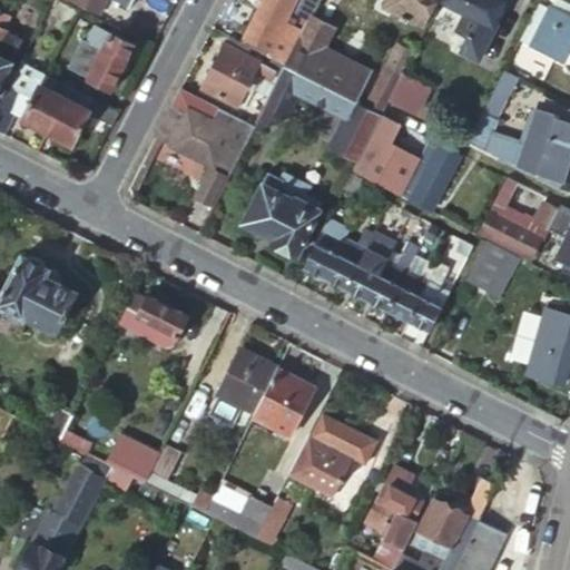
[(130,7),(133,0),(74,0),(101,13),(107,2),(108,0),(115,0),(117,1),(130,7)]
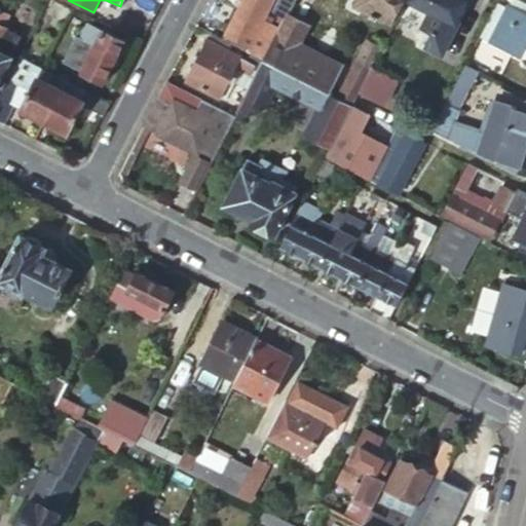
[(240,0),(224,36),(250,48),(271,0),(240,0)]
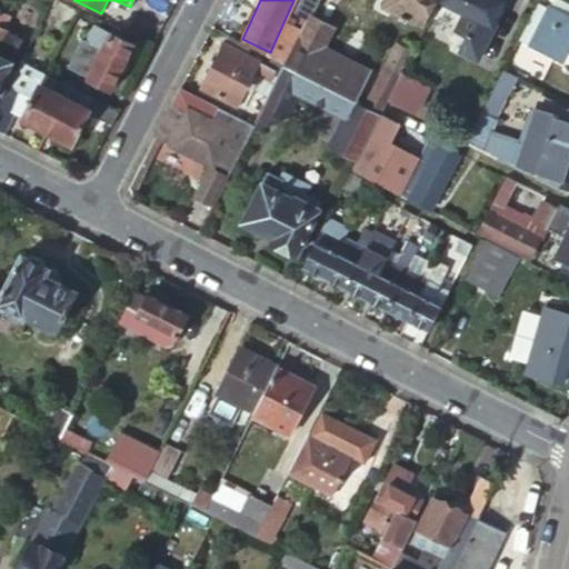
[(303,0),(305,0),(275,59),(285,63),(309,15),(316,0),(303,0)]
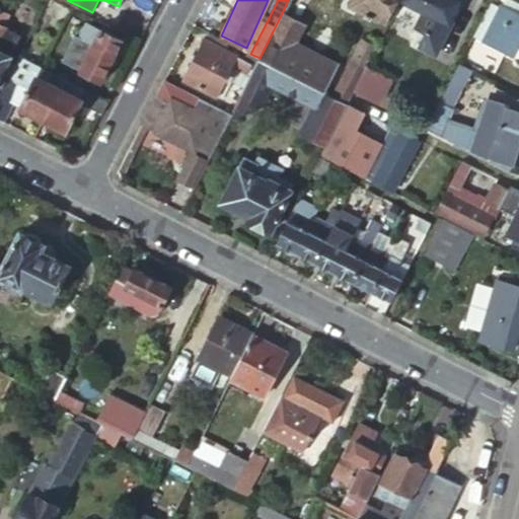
[(400,0),(399,0),(353,0),(350,7),(356,10),(356,11),(361,14),(361,15),(369,19),(370,18),(381,24),(388,12),(393,14),(400,0)]
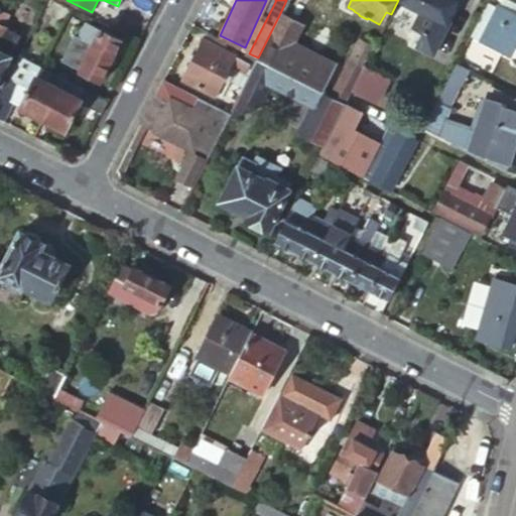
[(397,0),(398,0),(421,12),(413,27),(423,32),(416,46),(432,54),(459,0),(458,0),(397,0)]
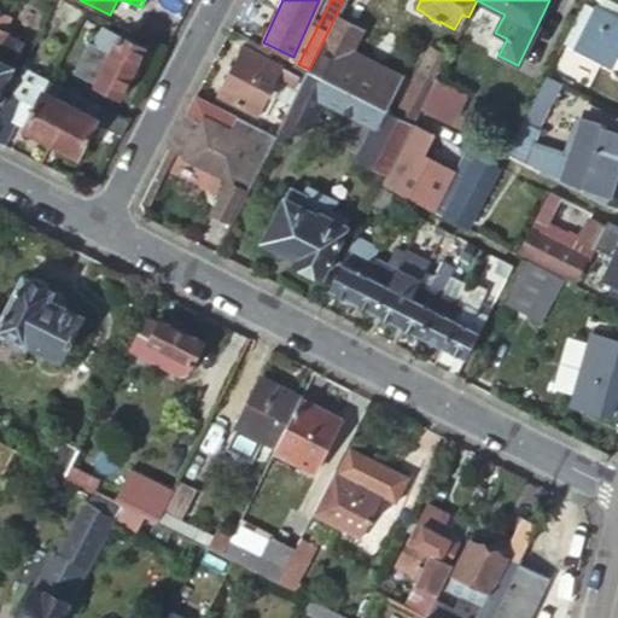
[(596,9),(586,3),(565,44),(576,50),(596,9)]
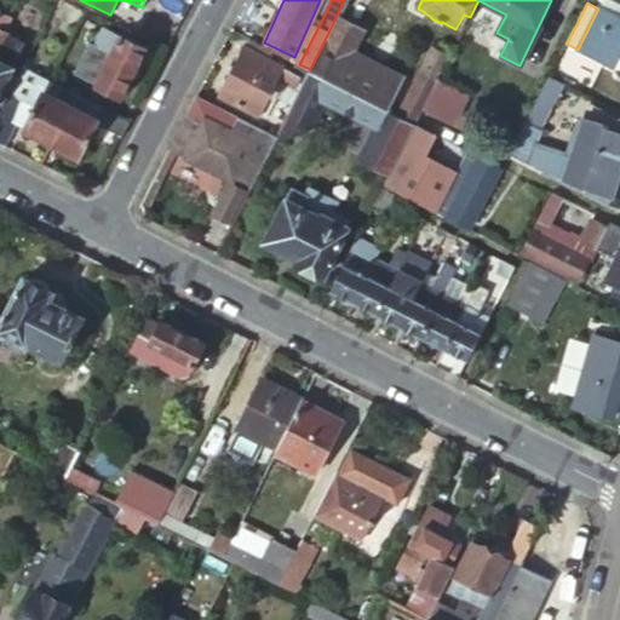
[(600,6),(598,9),(578,50),(578,51),(610,68),(619,47),(619,16),(614,13),(600,6)]
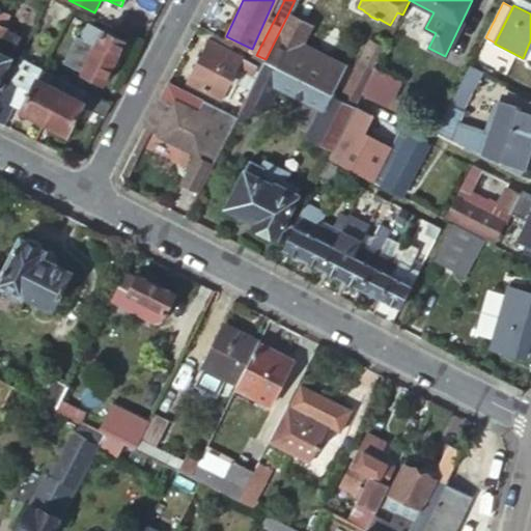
[(0,10),(0,78),(10,57),(0,51),(0,44),(7,30),(3,28),(10,15),(1,10),(0,10)]
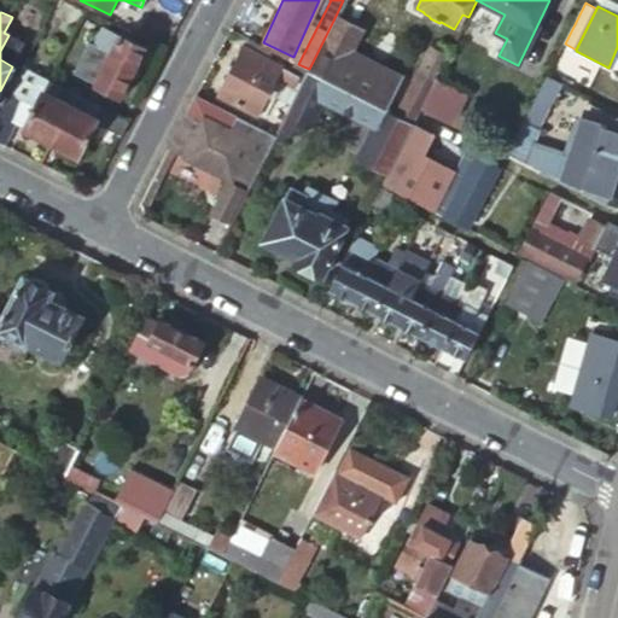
[(362,30),(336,16),(309,69),(388,108),(403,75),(353,50),(362,30)]
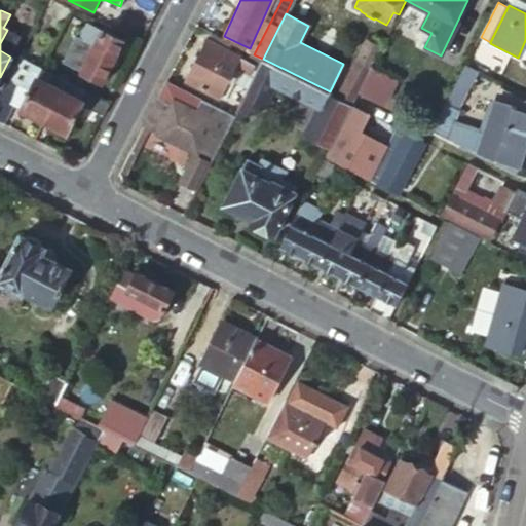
[(64,63),(83,72),(102,82),(124,40),(89,22),(81,36),(78,34),(64,63)]
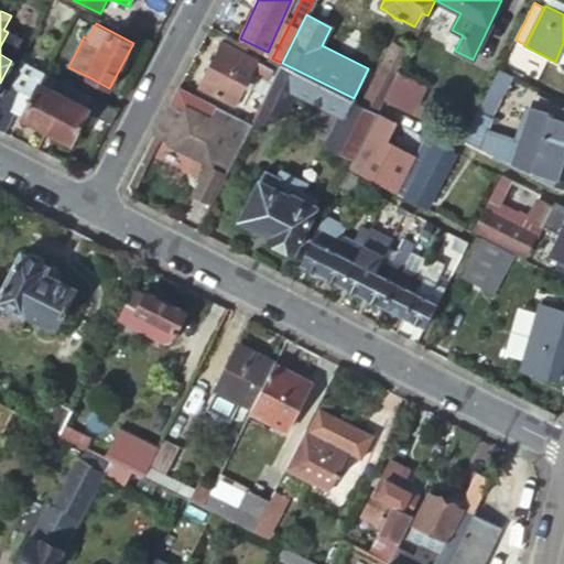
[(248,46),(228,36),(224,44),(245,54),(248,46)]
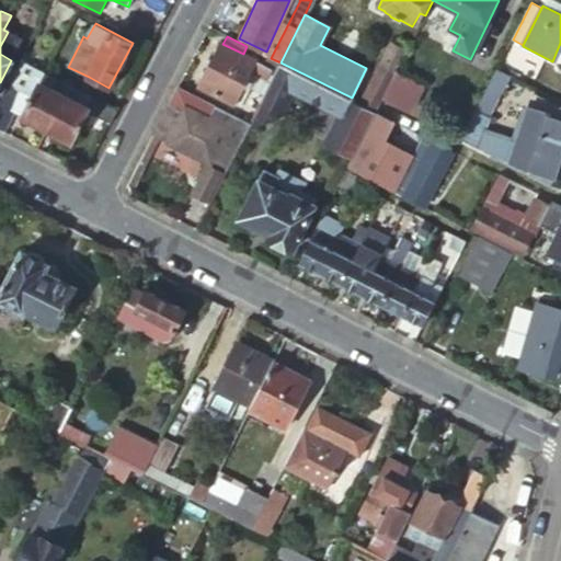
[(243,54),(222,44),(219,43),(197,86),(241,107),(244,103),(238,99),(251,75),(267,82),(274,69),(264,64),(243,54)]
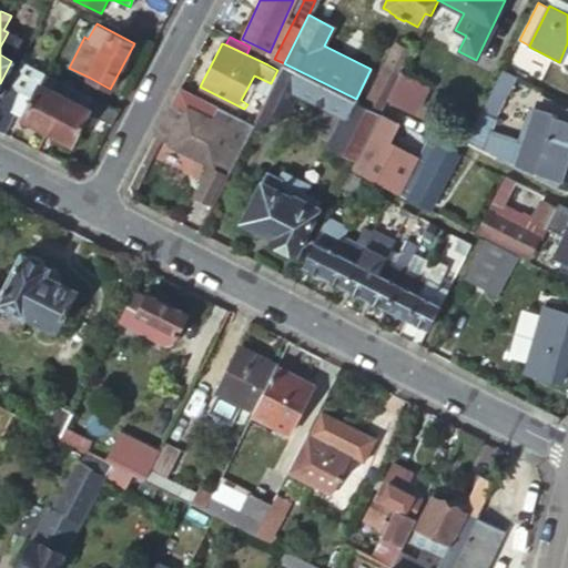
[(395,44),(364,103),(382,111),(387,100),(401,73),(411,53),(395,44)]
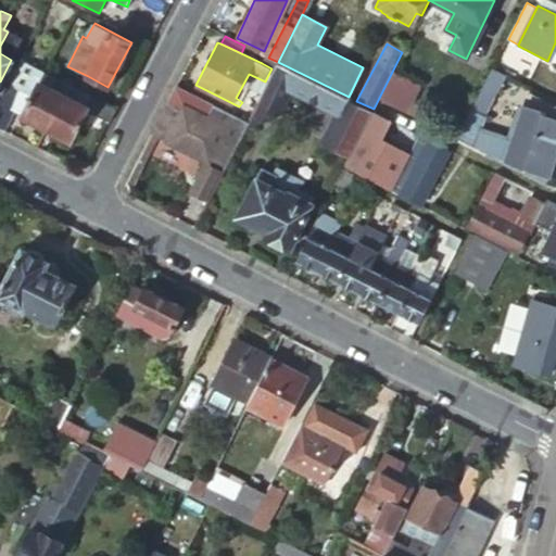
[(275,70),(278,62),(268,58),(265,55),(262,63),(272,68),(275,70)]
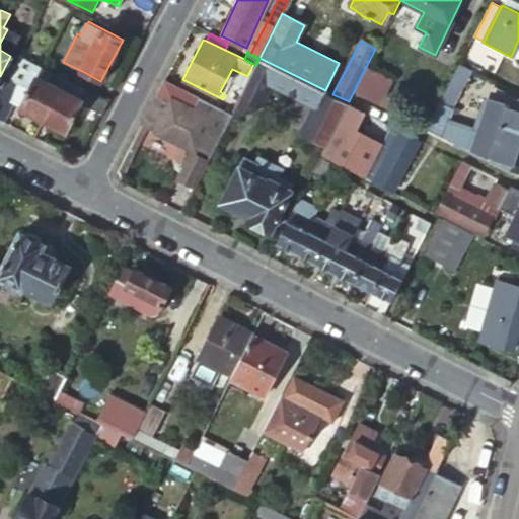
[(20,54),(0,91),(0,121),(2,123),(12,104),(43,120),(64,78),(20,54)]
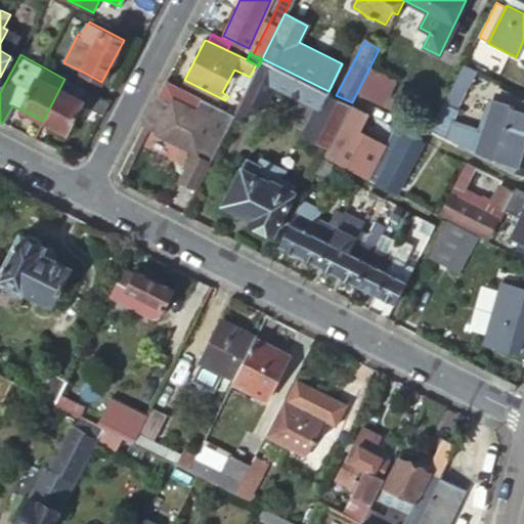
[(329,91),(262,58),(259,66),(244,95),(262,103),(264,105),(274,85),(316,106),(302,135),(329,147),(342,122),(352,102),(336,95),(329,91)]
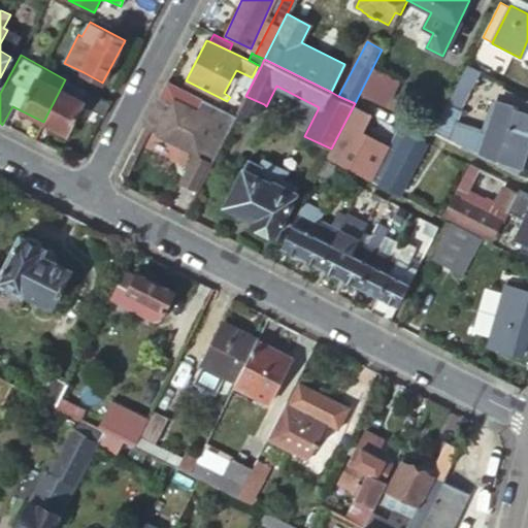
[(464,105),(481,72),(468,65),(452,98),(464,105)]
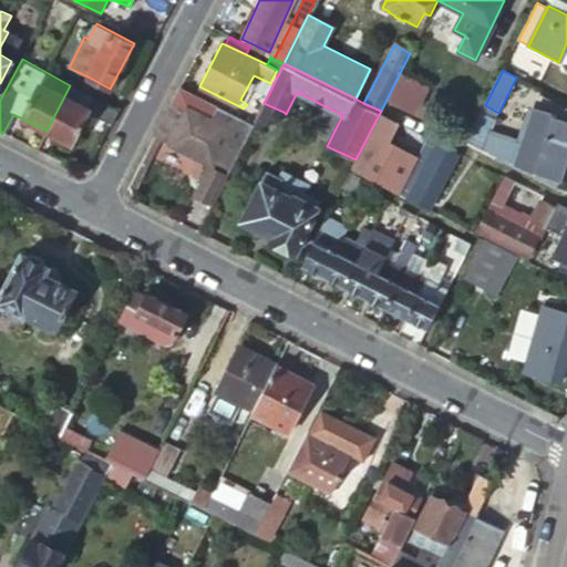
[(400,73),(387,100),(414,114),(428,88),(400,73)]
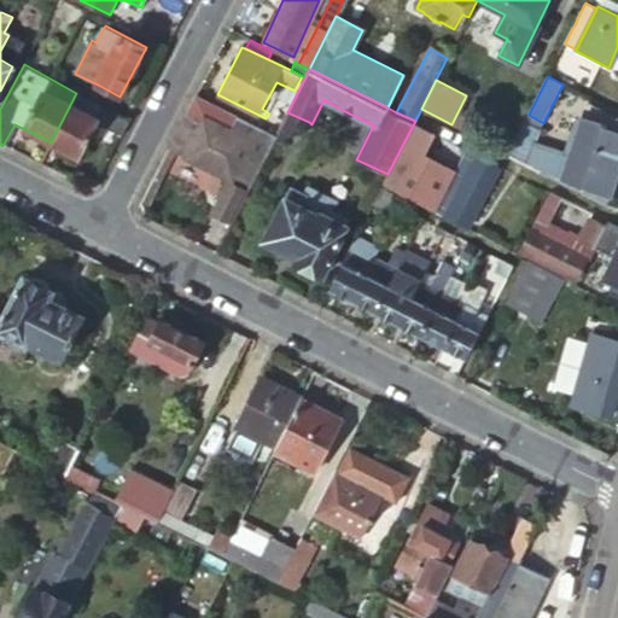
[(121,135),(128,120),(76,93),(51,143),(77,157),(95,122),(121,135)]
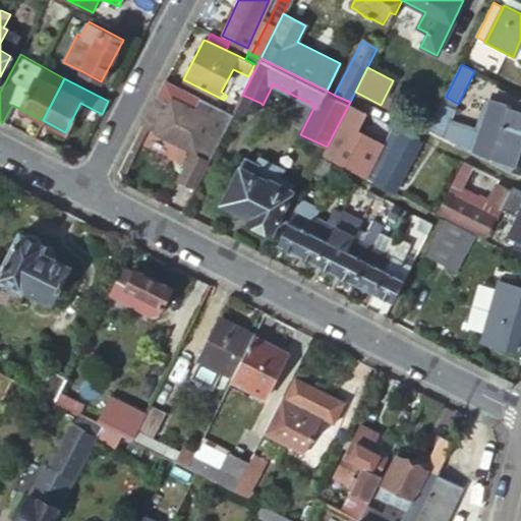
[(232,116),(164,82),(157,97),(169,104),(165,112),(152,106),(141,126),(147,129),(196,154),(207,135),(210,128),(223,134),(232,116)]
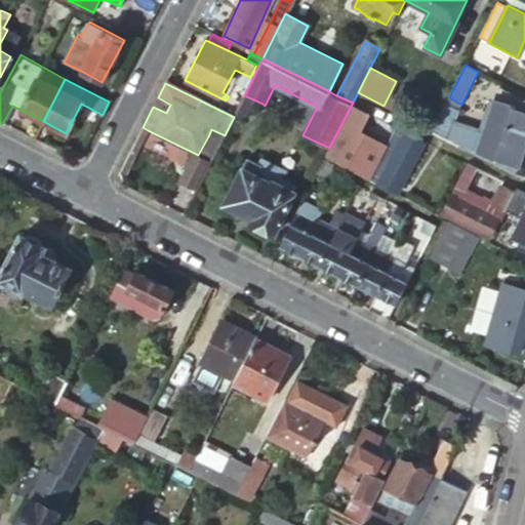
[(234,116),(237,117),(260,107),(263,104),(244,95),(234,116)]
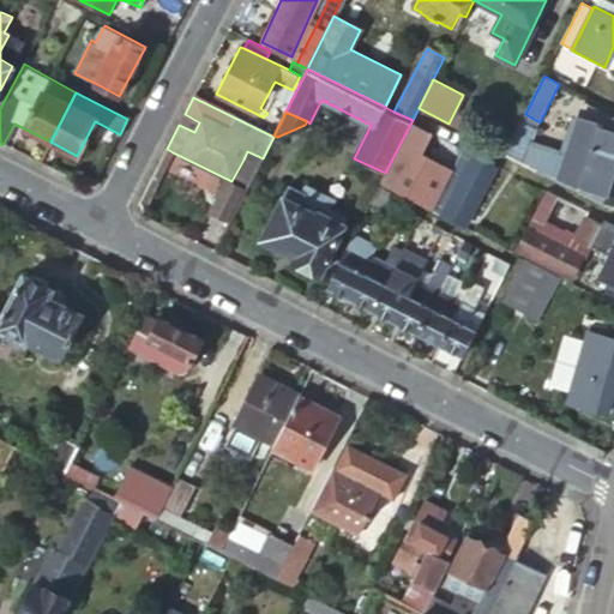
[(199,122),(185,114),(179,125),(194,132),(199,122)]
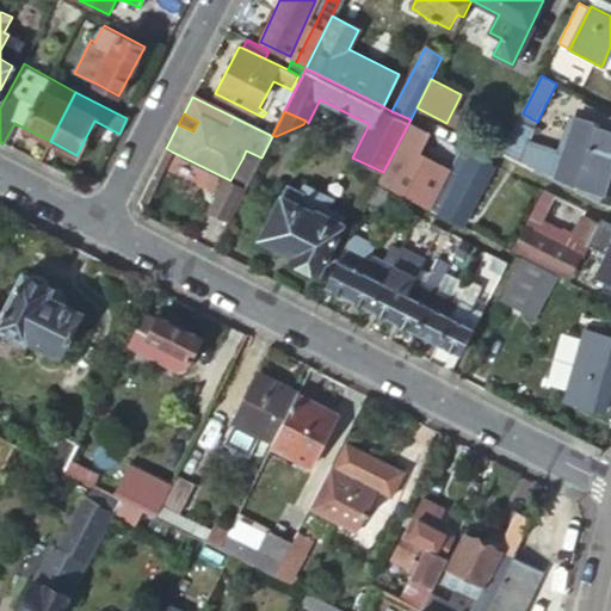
[(537,122),(523,113),(503,153),(518,160),(529,140),(538,122),(537,122)]
